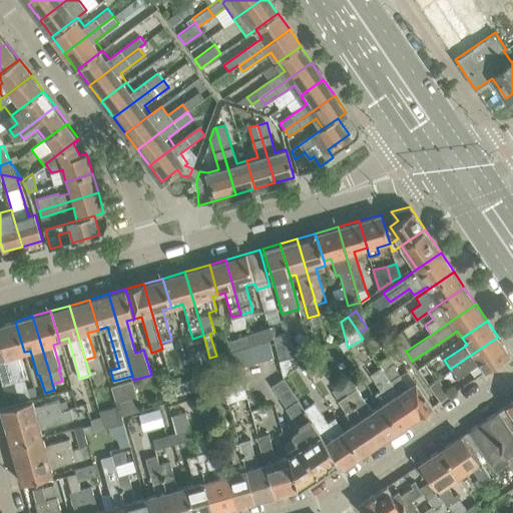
[(0,325),(0,332),(14,382),(24,379),(17,355),(24,352),(15,322),(0,325)]
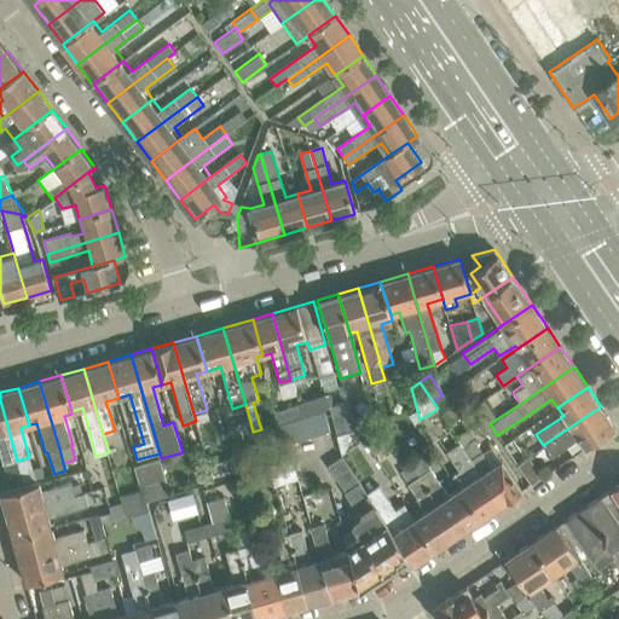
[(298,403),(299,406),(301,417),(324,411),(329,410),(328,405),(325,395),(298,403)]
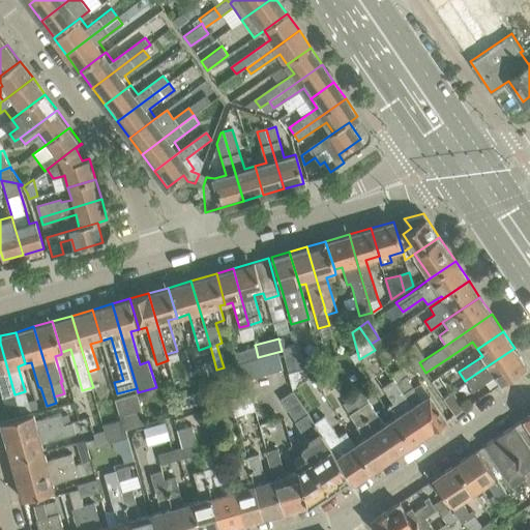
[(379,339),(371,344),(375,350),(383,362),(391,356),(379,339)]
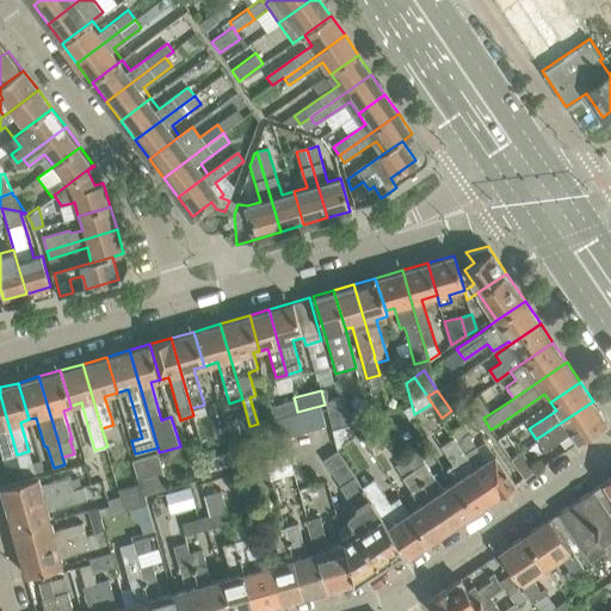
[(466,401),(480,421),(483,418),(489,414),(476,394),(466,401)]
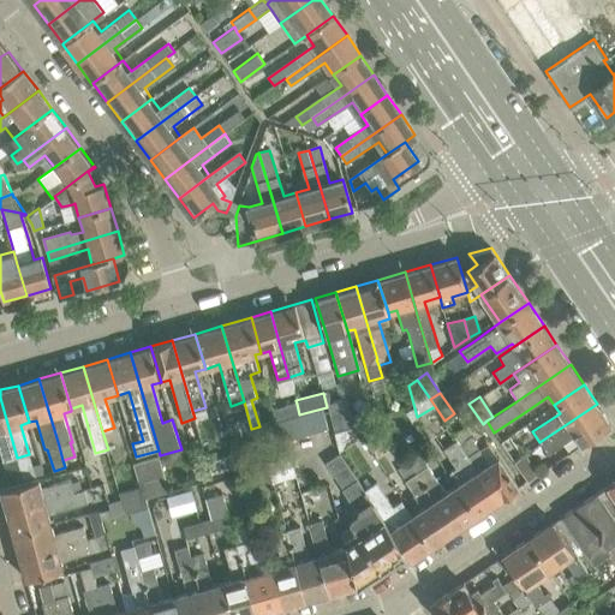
[(0,449),(4,461),(17,458),(0,398),(0,449)]
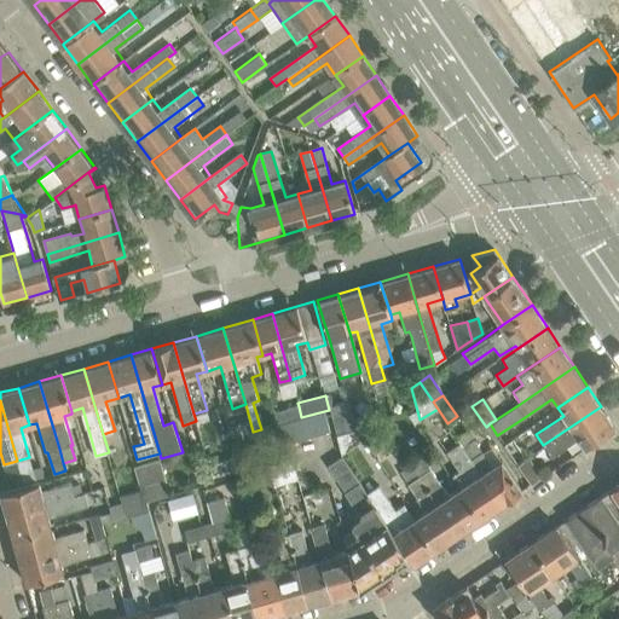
[(356,428),(353,417),(348,400),(328,405),(329,410),(335,434),(354,429),(356,428)]
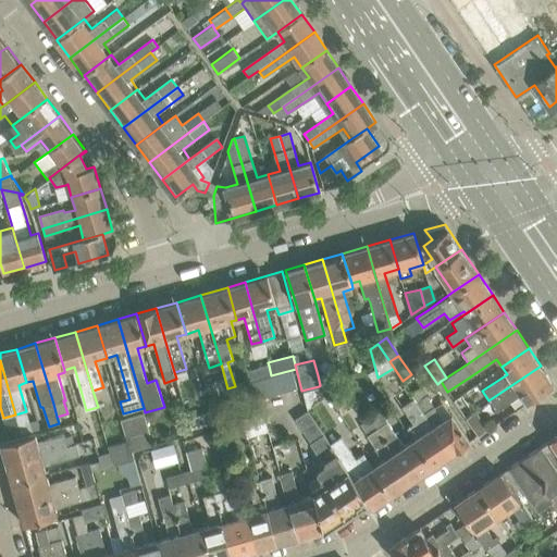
[(250,382),(271,375),(269,366),(247,371),(250,382)]
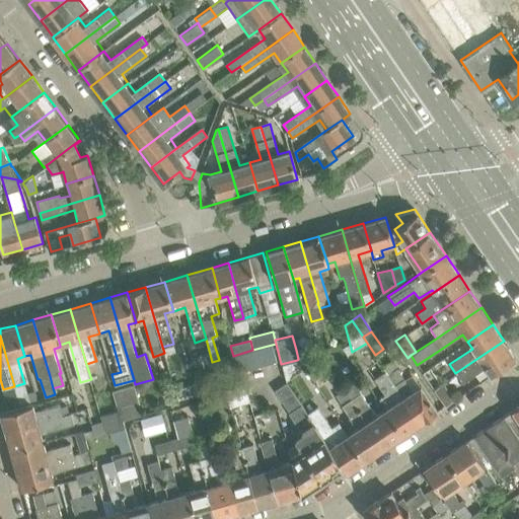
[(485,368),(491,375),(515,358),(504,341),(455,373),(462,383),(485,368)]
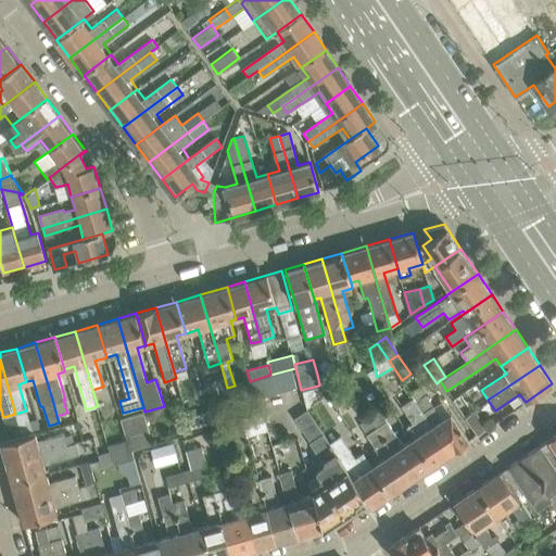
[(250,381),(240,383),(245,402),(261,396),(295,386),(291,369),(270,375),(250,381)]
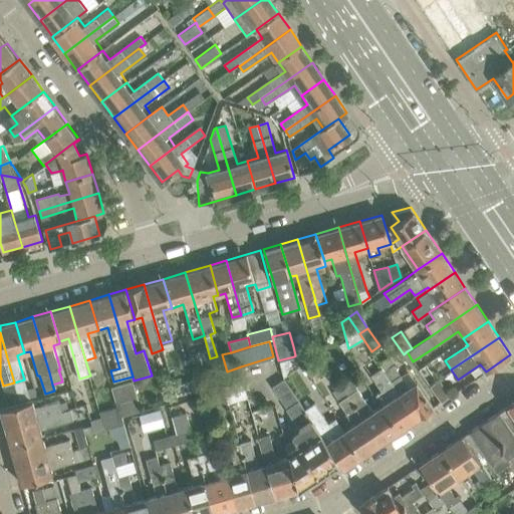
[(307,342),(293,346),(295,355),(310,351),(307,342)]
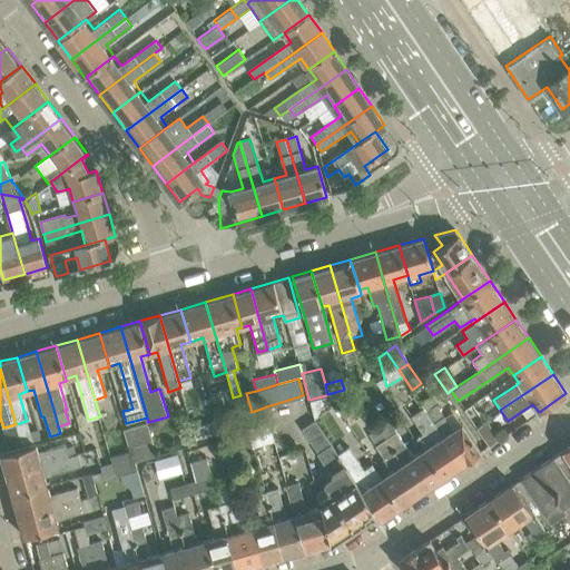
[(333,404),(326,395),(308,400),(313,418),(333,404)]
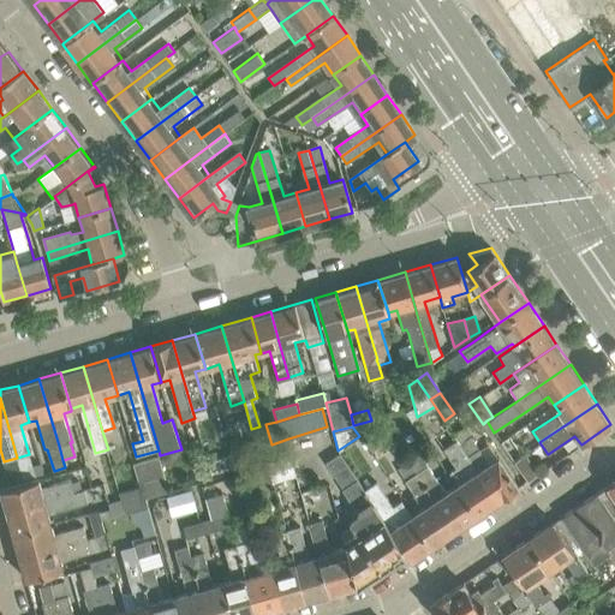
[(465,427),(454,435),(458,440),(499,501),(519,487),(499,457),(489,463),(482,451),(465,427)]
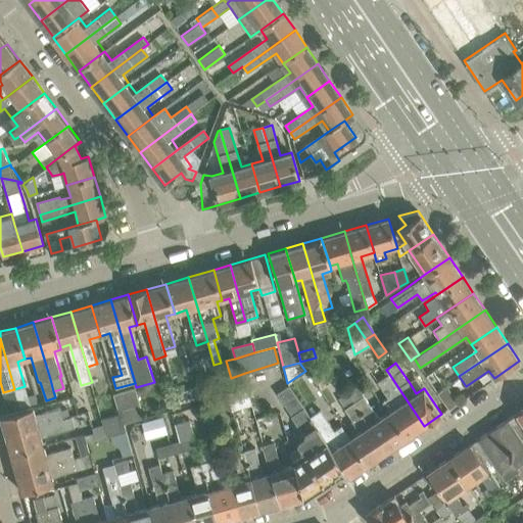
[(96,364),(87,367),(89,373),(98,371),(96,364)]
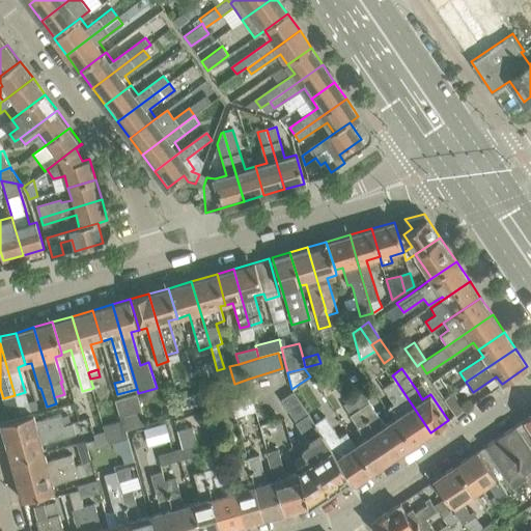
[(443,397),(453,391),(442,374),(431,381),(443,397)]
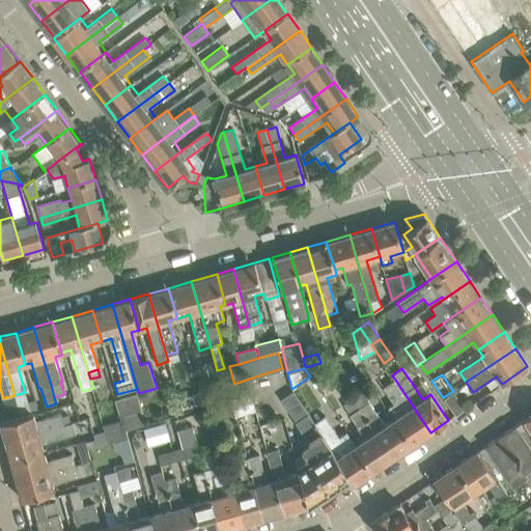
[(388,408),(395,418),(413,444),(430,432),(397,383),(395,380),(384,387),(394,403),(388,408)]
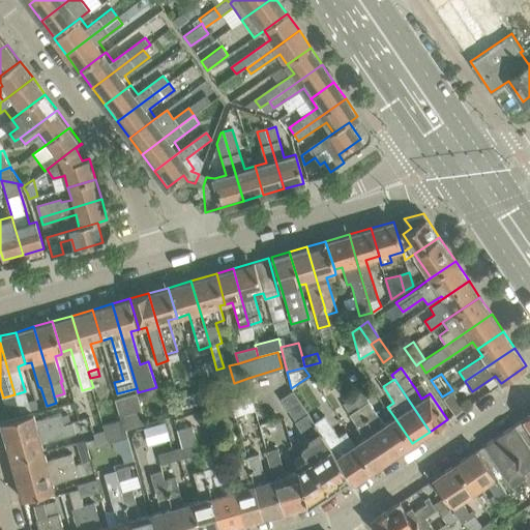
[(352,396),(358,407),(392,457),(409,445),(412,443),(394,417),(391,419),(385,423),(369,400),(358,384),(348,391),(352,396)]
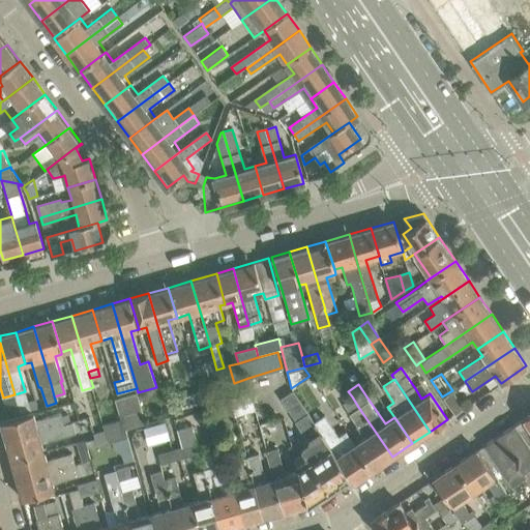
[(321,433),(314,421),(292,389),(281,398),(303,431),(310,440),(300,446),(306,455),(330,490),(351,476),(321,433)]
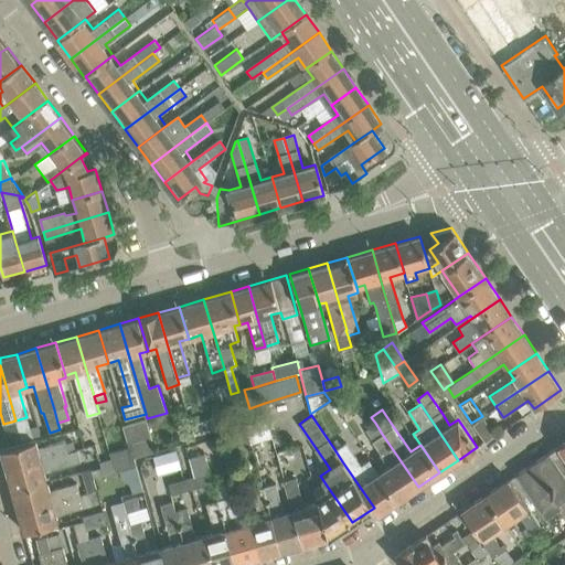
[(216,416),(192,423),(195,434),(220,427),(216,416)]
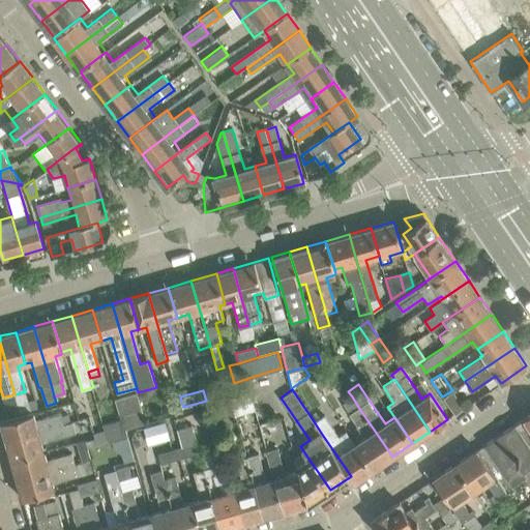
[(464,408),(452,390),(442,396),(454,414),(464,408)]
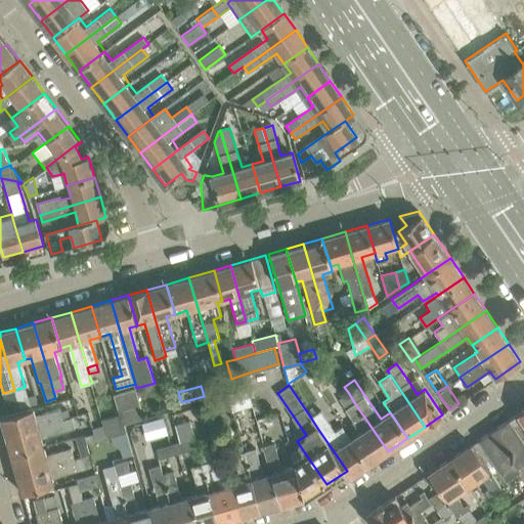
[(250,387),(235,391),(230,393),(230,392),(229,392),(233,410),(254,404),(250,387)]
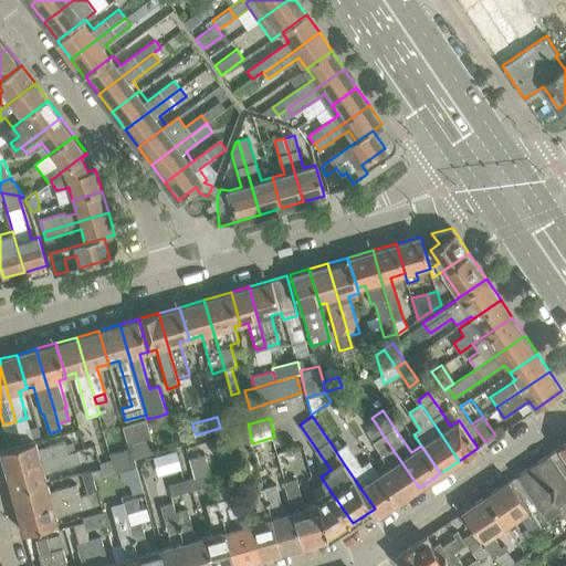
[(111,452),(113,459),(116,471),(137,465),(135,458),(156,451),(147,419),(123,426),(128,447),(111,452)]
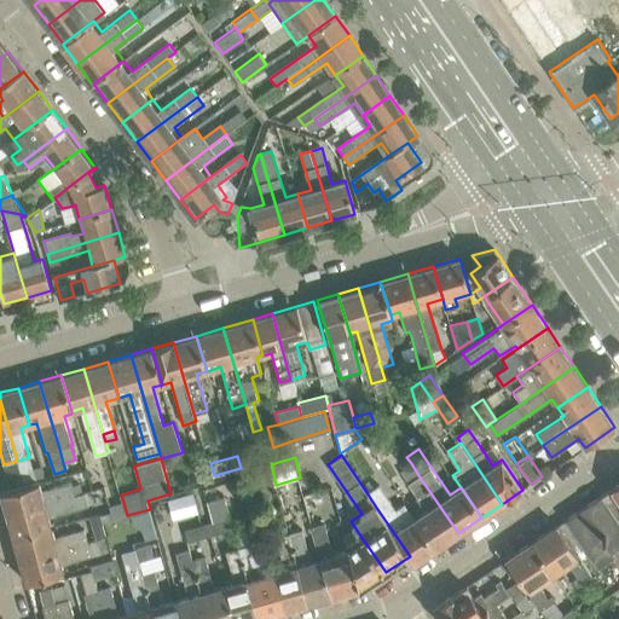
[(18,466),(23,482),(35,479),(30,462),(18,466)]
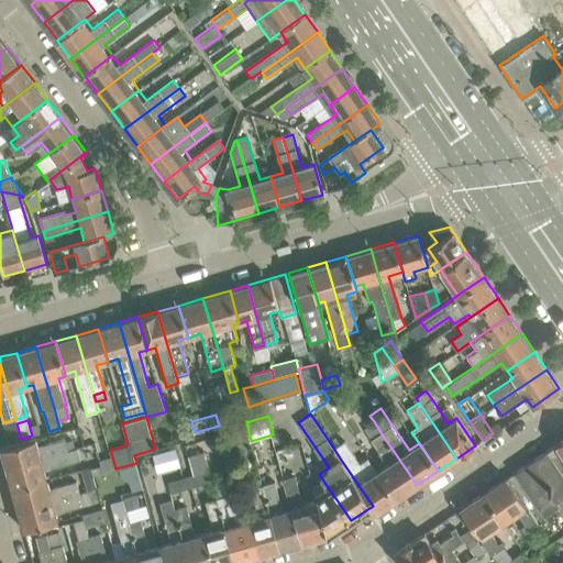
[(388,464),(377,472),(395,499),(417,485),(381,432),(374,421),(363,428),(371,439),(388,464)]
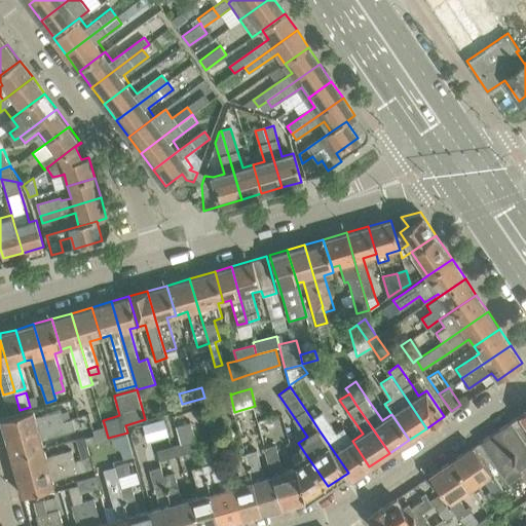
[(33,411),(1,420),(6,438),(65,421),(62,411),(62,410),(34,418),(33,411)]
